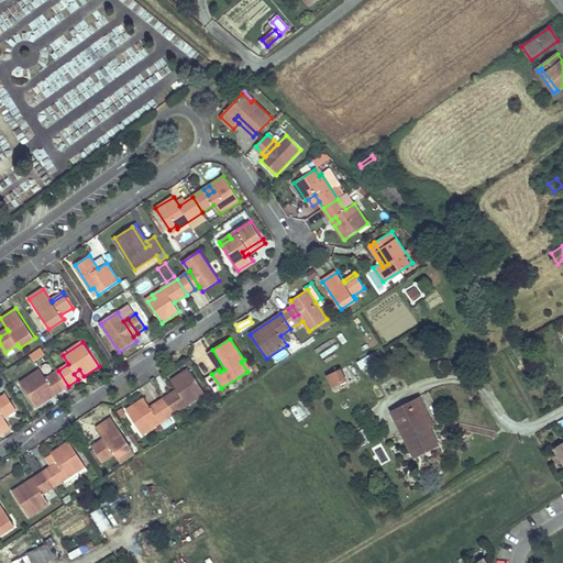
[(31,360),(44,354),(42,346),(29,352),(31,360)]
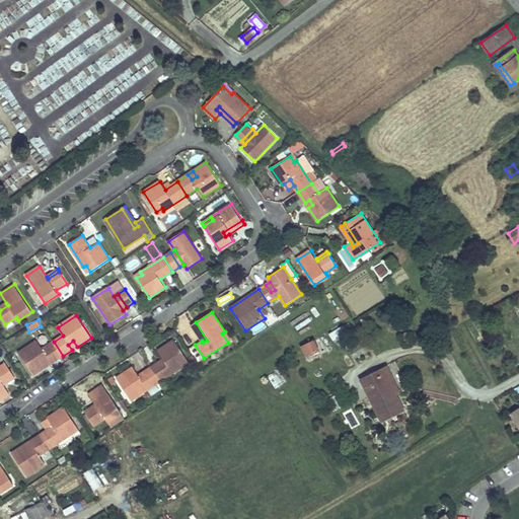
[(41,321),(46,330),(49,328),(44,319),(41,321)]
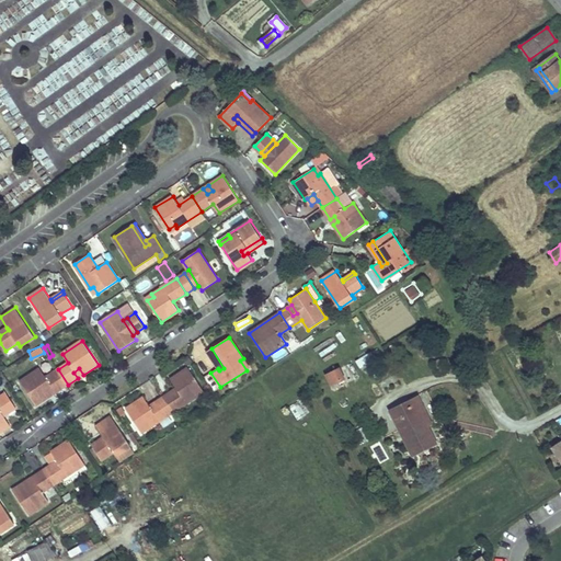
[(212,348),(207,352),(218,368),(219,370),(224,368),(212,348)]
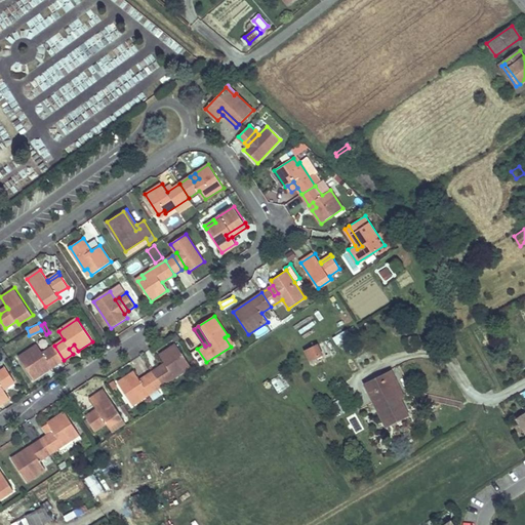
[(225,337),(231,347),(234,345),(228,335),(225,337)]
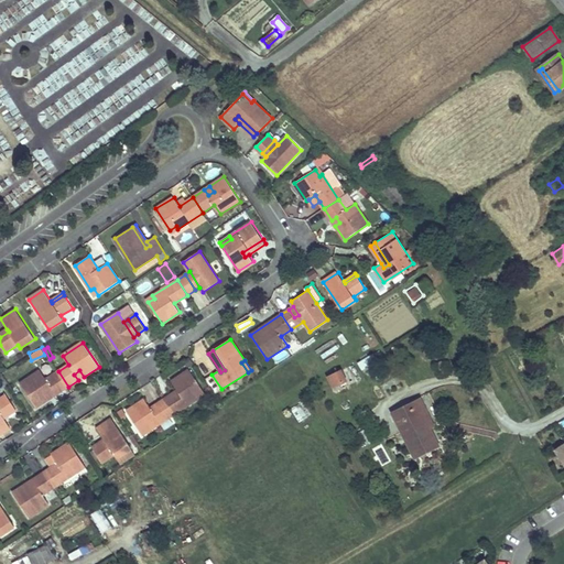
[(325,373),(332,387),(347,379),(340,367),(325,373)]
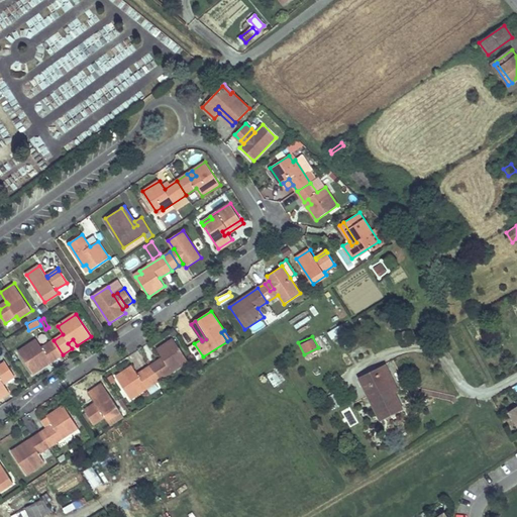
[(33,374),(47,365),(44,358),(48,356),(52,362),(63,354),(54,340),(42,347),(37,339),(18,351),(33,374)]
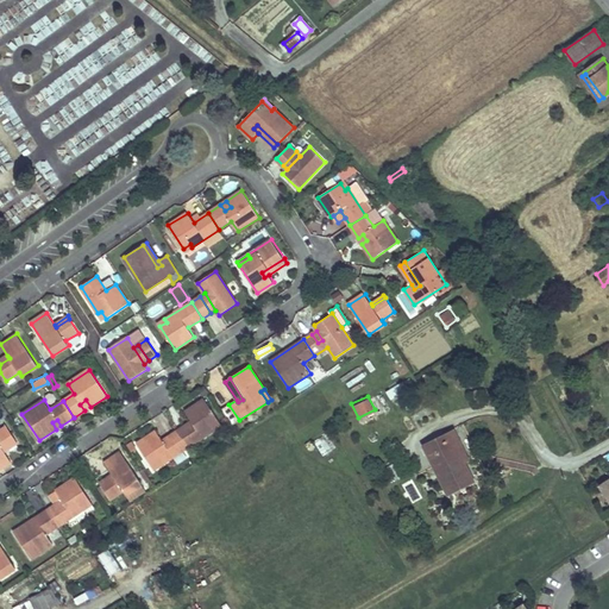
[(85,410),(90,407),(86,400),(80,405),(85,410)]
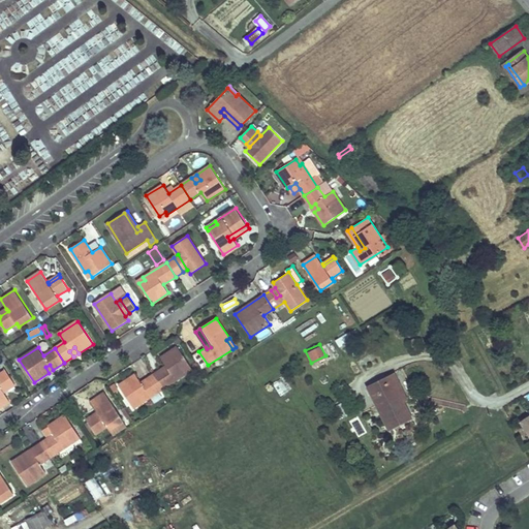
[(166,366),(154,374),(163,389),(186,374),(184,371),(191,367),(178,347),(161,358),(166,366)]
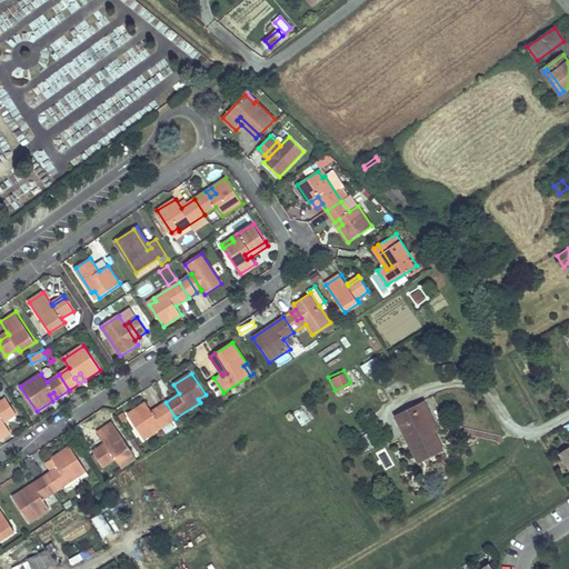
[(0,438),(10,431),(5,422),(2,419),(15,411),(7,399),(0,402),(0,438)]
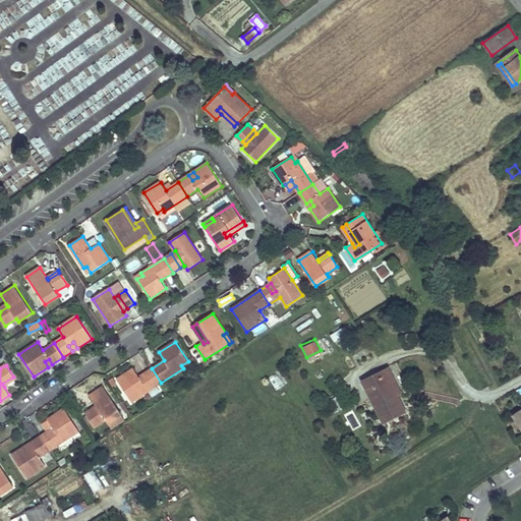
[(161,383),(152,368),(139,377),(133,368),(117,380),(130,399),(136,395),(137,398),(161,383)]
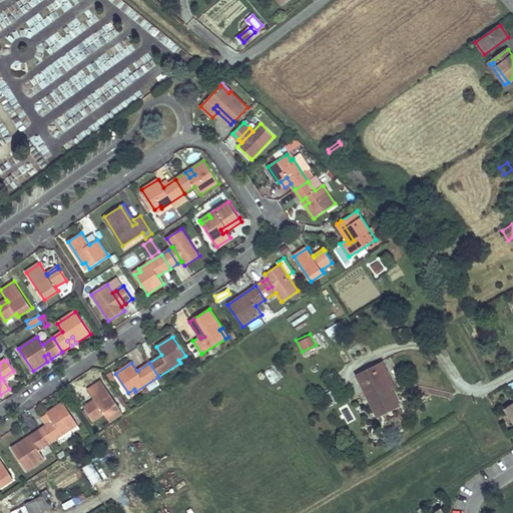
[(388,386),(392,384),(382,364),(358,375),(363,385),(366,383),(371,393),(368,395),(378,416),(398,406),(390,390),(388,386)]
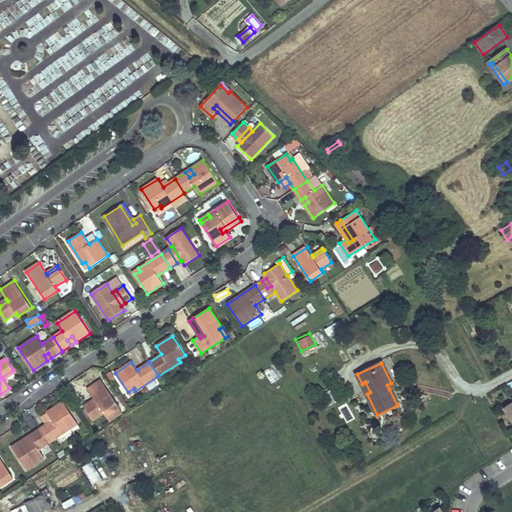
[(2,377),(4,380),(15,372),(13,370),(2,377)]
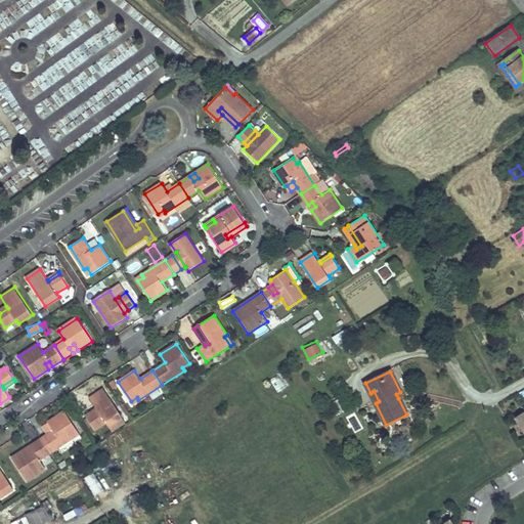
[(91,397),(98,408),(99,410),(87,418),(95,430),(106,422),(110,426),(123,418),(104,388),(91,397)]
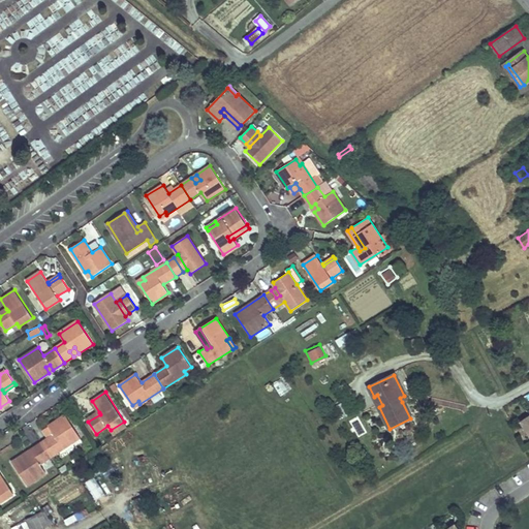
[(377,395),(374,397),(379,407),(382,405),(377,395)]
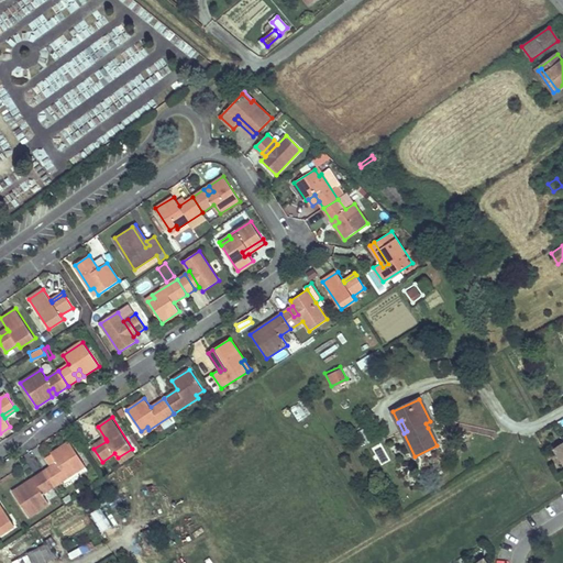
[(106,439),(92,446),(94,449),(107,441),(106,439)]
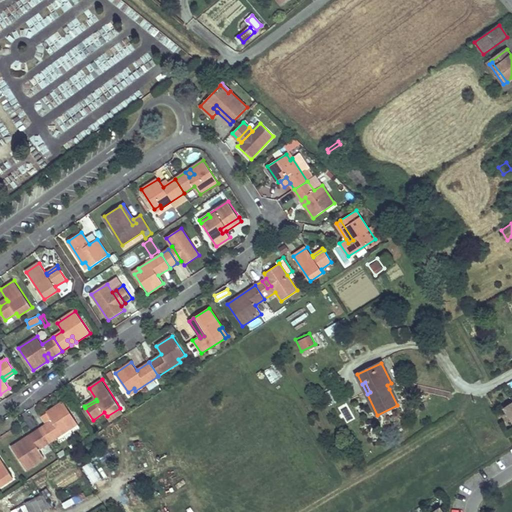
[(52,420),(40,428),(49,442),(71,428),(69,425),(76,421),(63,402),(47,412),(52,420)]
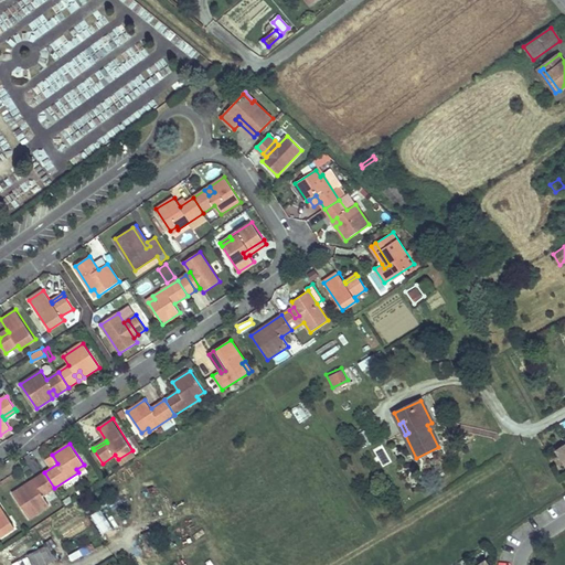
[(383,447),(375,450),(382,465),(390,461),(383,447)]
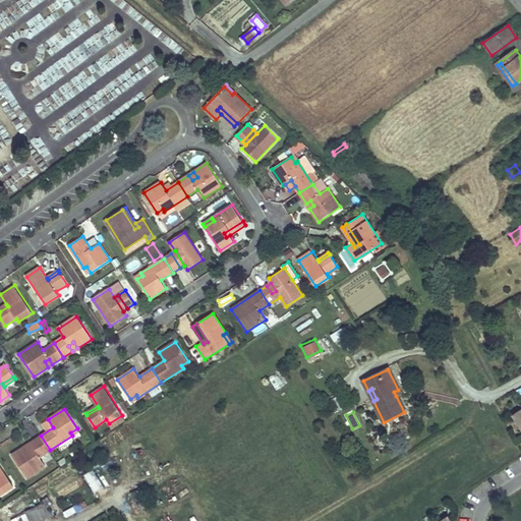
[(100,435),(109,428),(105,422),(96,428),(100,435)]
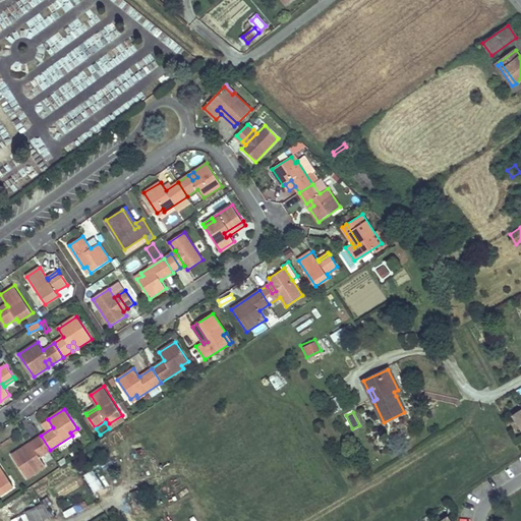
[(29,451),(25,447),(12,455),(27,477),(46,465),(40,457),(50,450),(41,436),(30,443),(33,448),(29,451)]
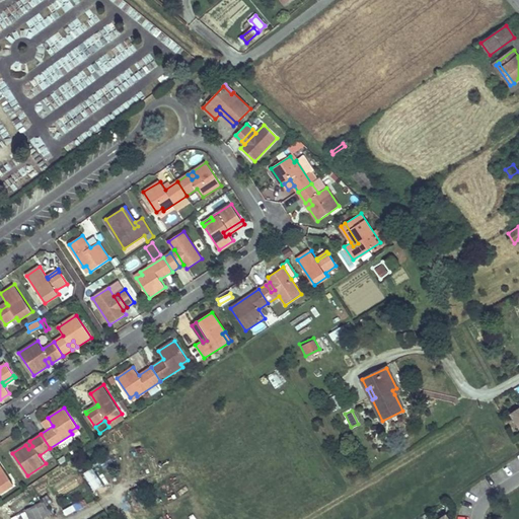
[(0,493),(0,494),(13,485),(0,463),(0,493)]
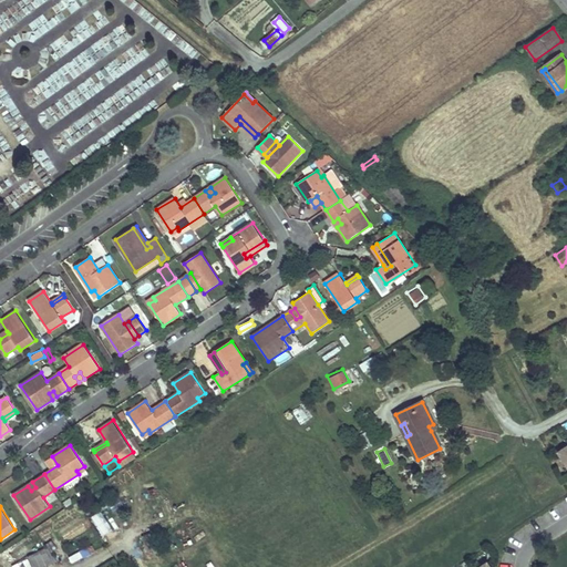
[(90,515),(101,535),(111,529),(101,509),(90,515)]
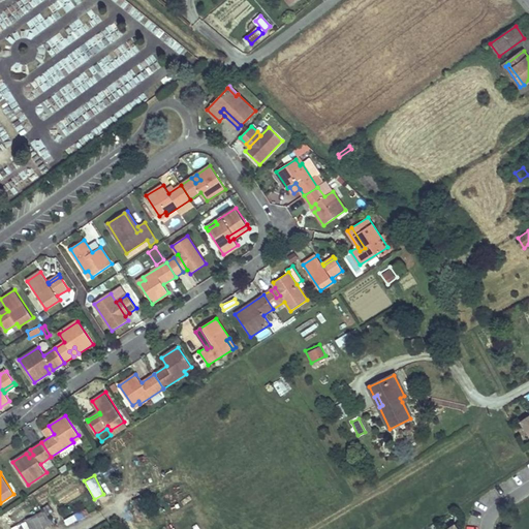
[(137,514),(145,510),(139,498),(131,501),(137,514)]
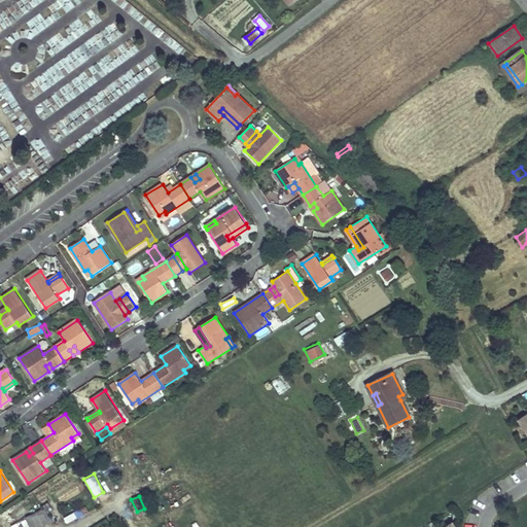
[(47,507),(21,518),(23,526),(44,526),(43,524),(53,521),(47,507)]
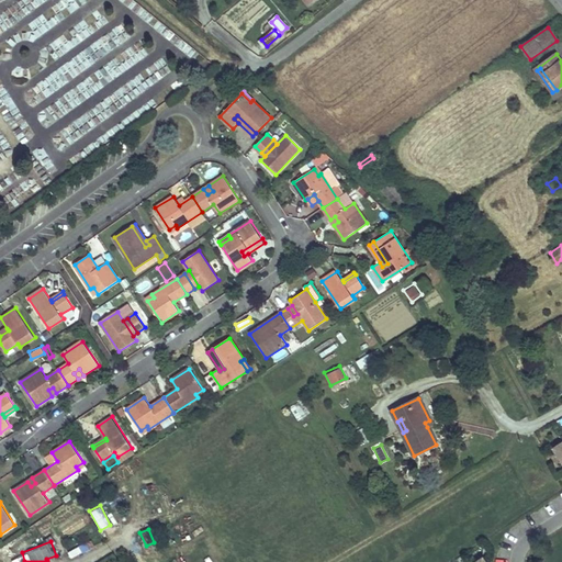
[(69,555),(89,549),(87,542),(67,548),(69,555)]
